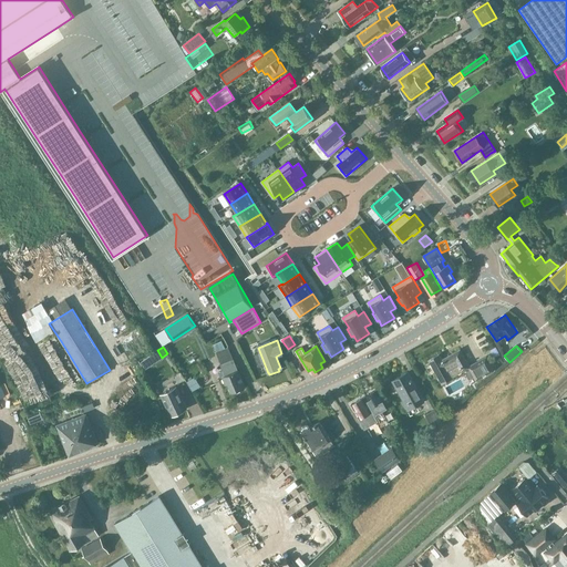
[(476,381),(486,375),(494,371),(486,358),(470,367),(460,350),(442,360),(439,354),(429,360),(442,383),(453,378),(452,377),(462,371),(462,372),(464,371),(470,380),(474,377),(476,381)]
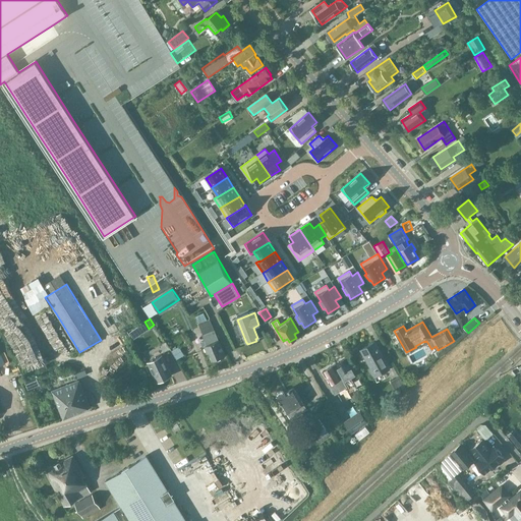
[(138,335),(134,329),(129,332),(133,339),(138,335)]
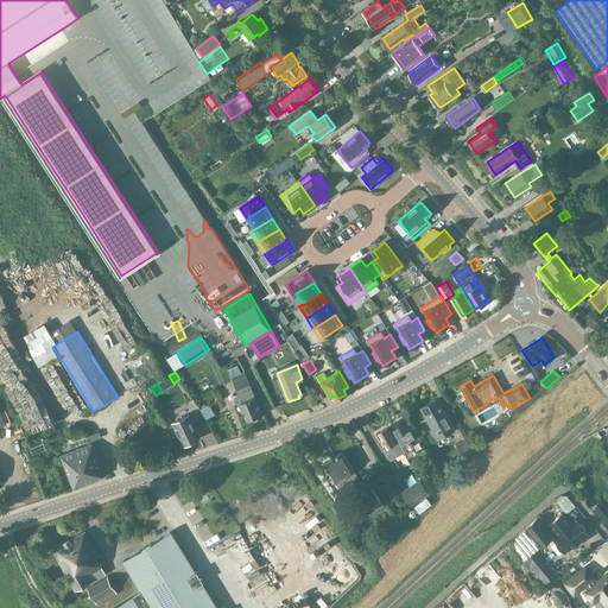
[(263,415),(251,385),(238,390),(236,391),(240,398),(235,399),(238,405),(239,404),(242,412),(245,411),(249,420),(251,419),(253,420),(258,418),(258,417),(263,415)]
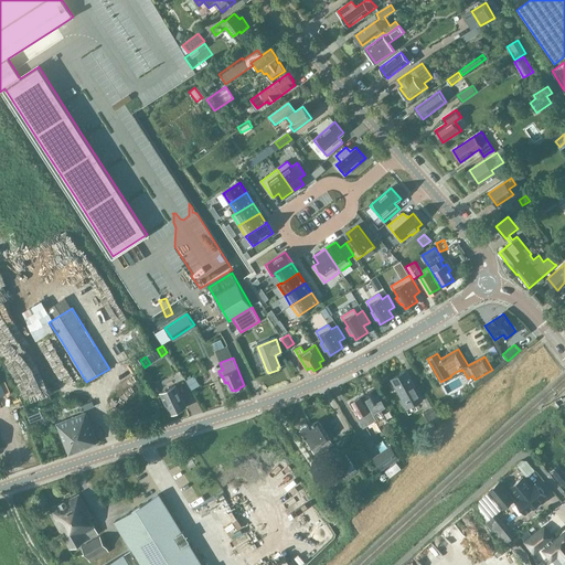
[(402,403),(405,408),(423,400),(406,371),(392,380),(404,402),(402,403)]
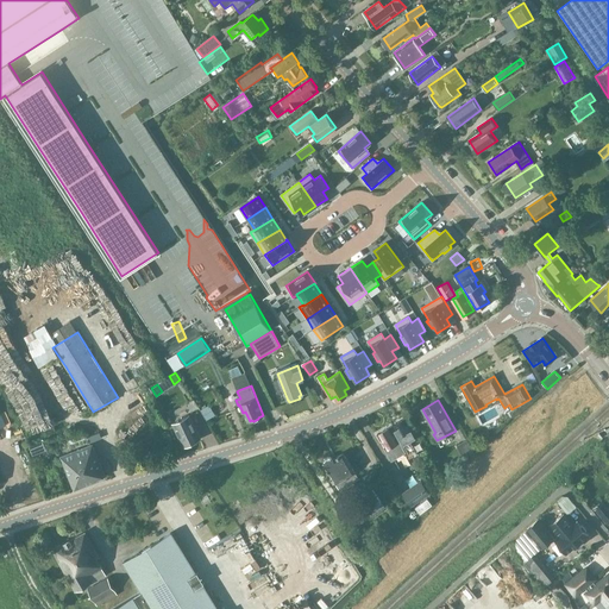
[(201,439),(189,415),(183,419),(173,424),(183,447),(201,439)]
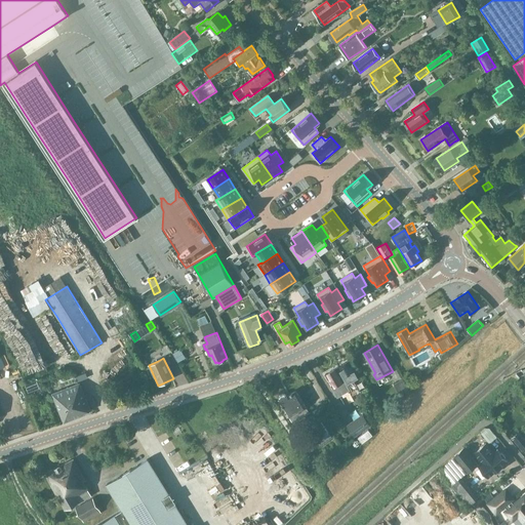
[(355,380),(359,378),(350,361),(339,367),(354,395),(360,392),(355,380)]
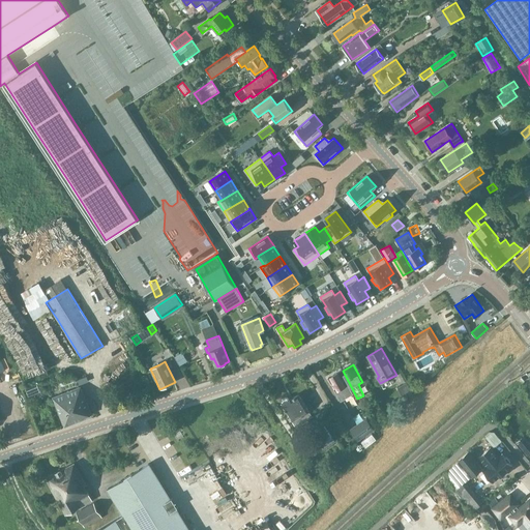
[(328,378),(336,391),(335,391),(342,401),(353,393),(348,384),(347,384),(340,371),(328,378)]
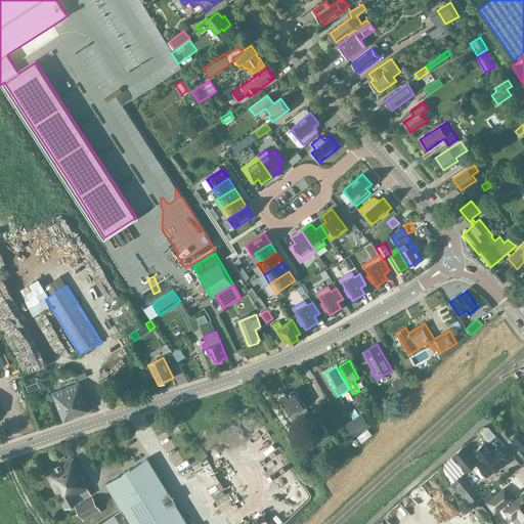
[(393,383),(398,394),(407,389),(401,378),(393,383)]
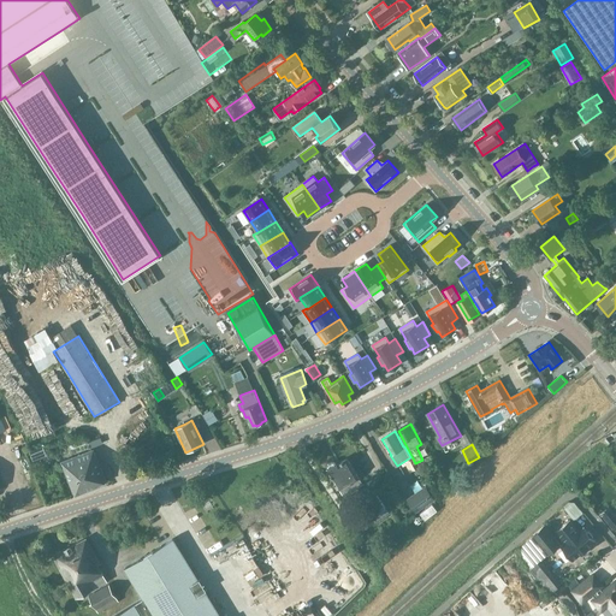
[(94,450),(63,462),(75,496),(99,486),(98,485),(107,481),(94,450)]
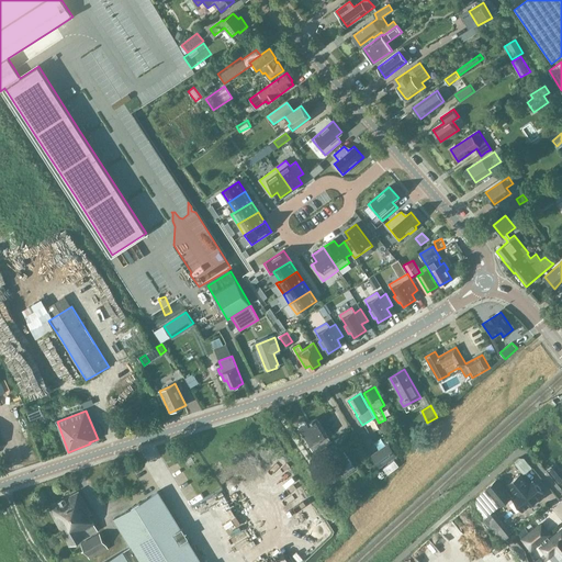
[(307,424),(307,423),(306,423),(305,422),(304,422),(303,422),(302,422),(302,423),(301,423),(300,424),(300,425),(300,426),(300,427),(299,427),(300,428),(299,428),(301,433),(302,433),(307,440),(305,441),(308,446),(310,445),(314,452),(326,445),(327,444),(324,438),(327,436),(316,418),(307,424)]
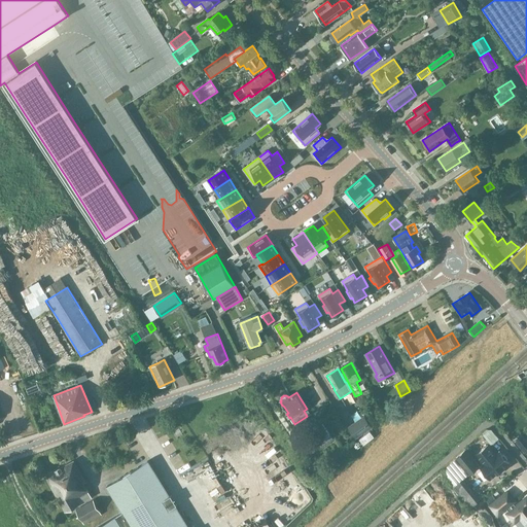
[(356,436),(372,426),(364,416),(349,426),(356,436)]
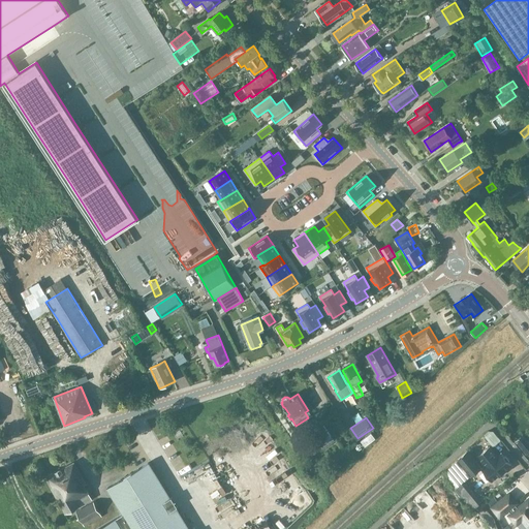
[(335,440),(323,426),(313,434),(323,448),(335,440)]
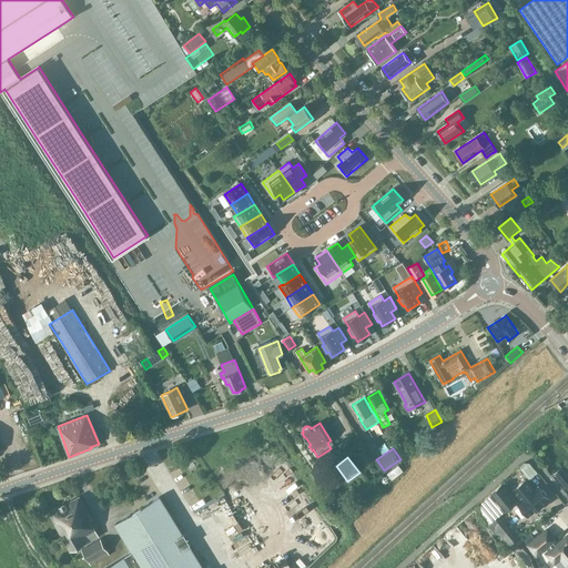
[(387,473),(392,479),(403,470),(398,465),(387,473)]
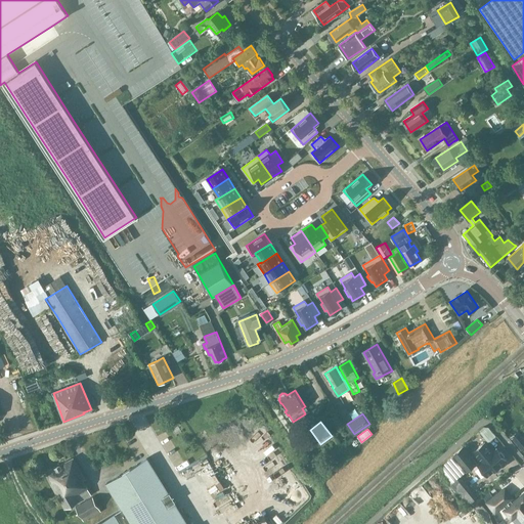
[(521,449),(523,447),(523,437),(518,431),(511,436),(521,449)]
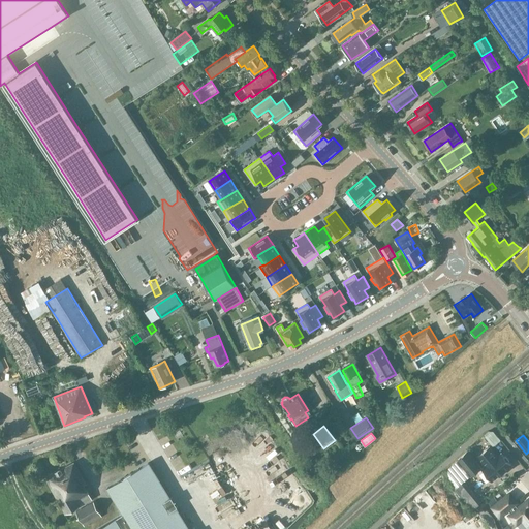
[(487,466),(483,469),(492,480),(511,465),(509,463),(509,460),(506,456),(503,456),(501,454),(498,457),(490,447),(478,457),(487,466)]
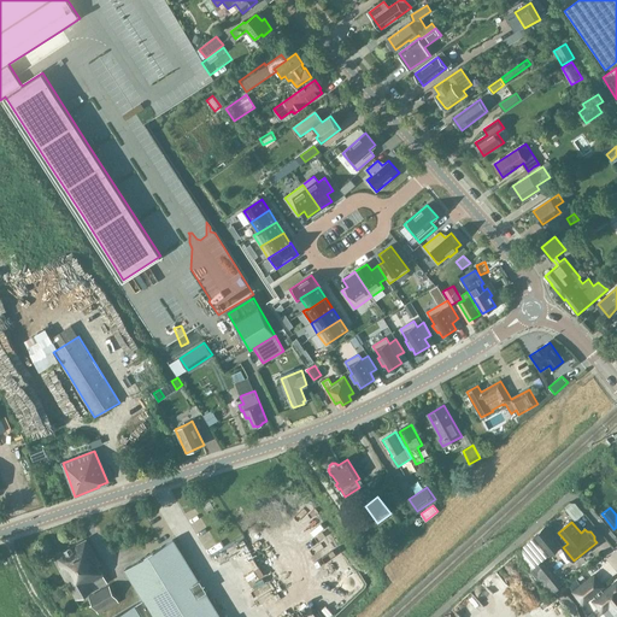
[(562,546),(545,527),(534,536),(550,556),(562,546)]
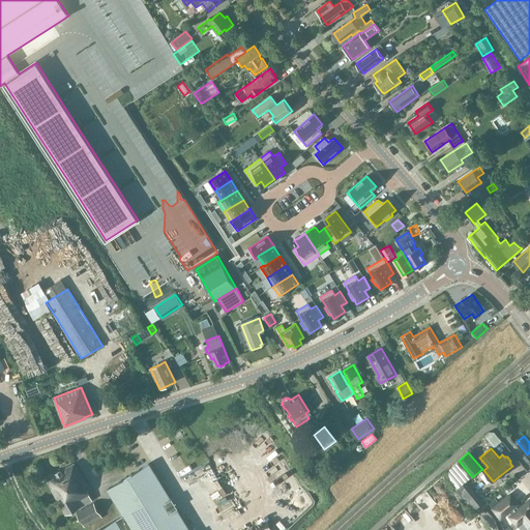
[(92,500),(84,486),(86,484),(75,463),(46,479),(65,516),(92,500)]
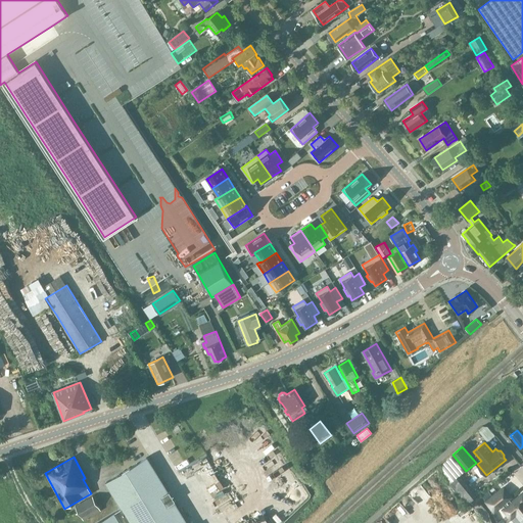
[(147,457),(106,482),(122,508),(97,522),(187,522),(163,483),(147,457)]
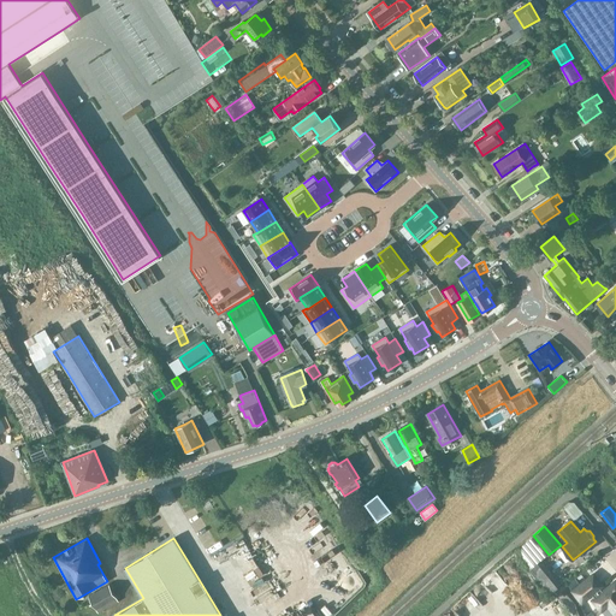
[(246,544),(235,550),(241,562),(253,556),(246,544)]
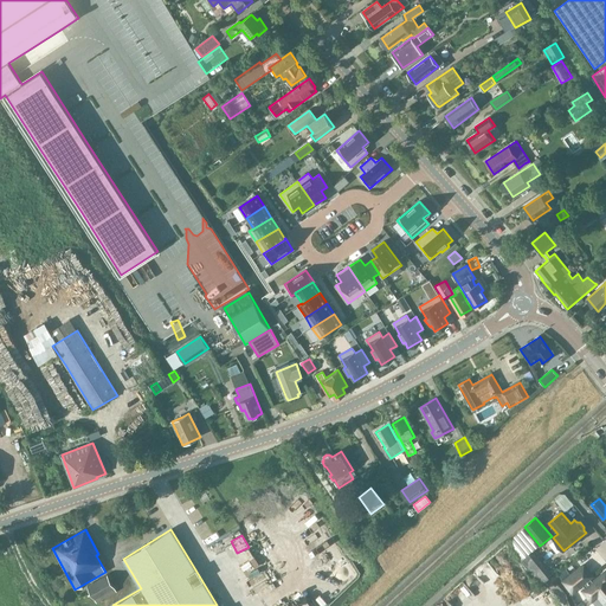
[(250,549),(238,554),(249,579),(260,573),(250,549)]
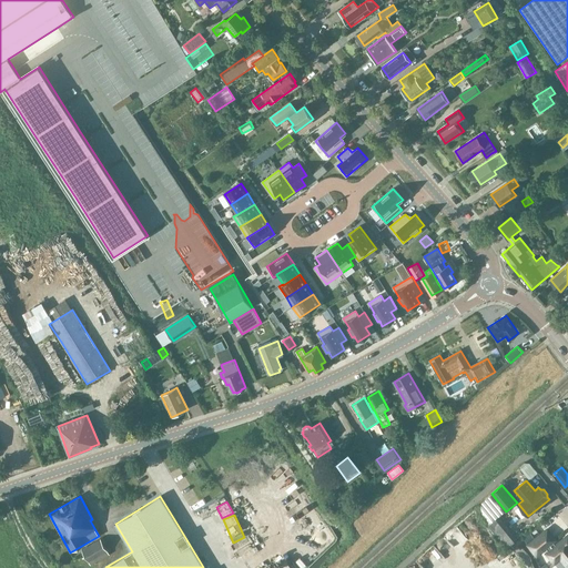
[(513,515),(508,518),(514,527),(519,524),(513,515)]
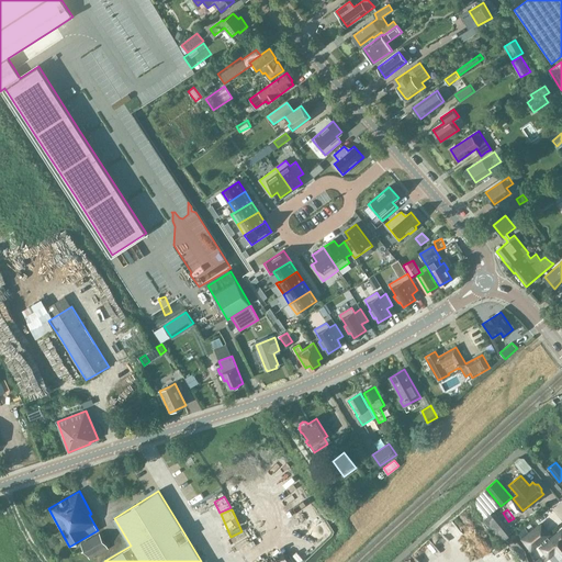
[(486,516),(483,519),(502,541),(512,534),(492,512),(486,516)]
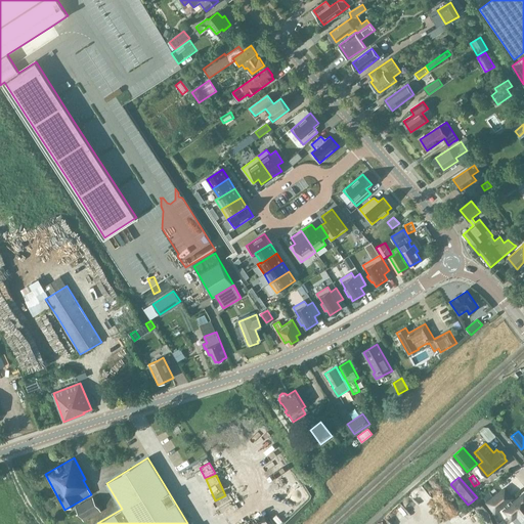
[(507,509),(505,510),(512,519),(517,515),(523,522),(523,495),(522,496),(513,503),(511,499),(513,497),(505,488),(494,497),(486,504),(494,513),(501,507),(504,505),(507,509)]
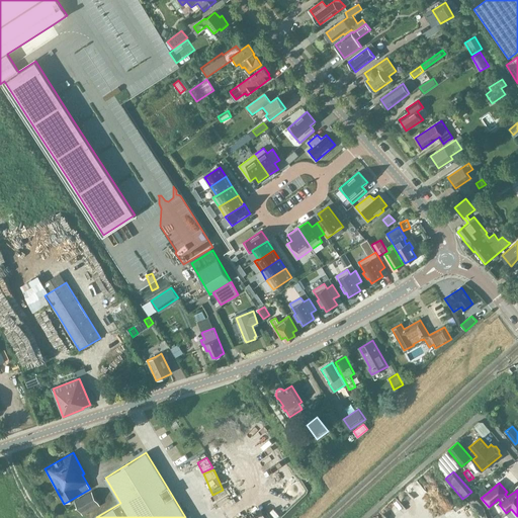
[(276,488),(266,496),(274,505),(283,497),(276,488)]
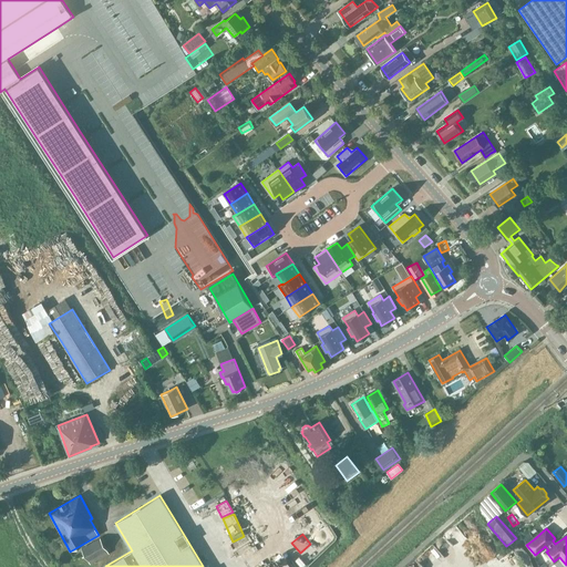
[(91,564),(110,553),(101,538),(82,548),(91,564)]
